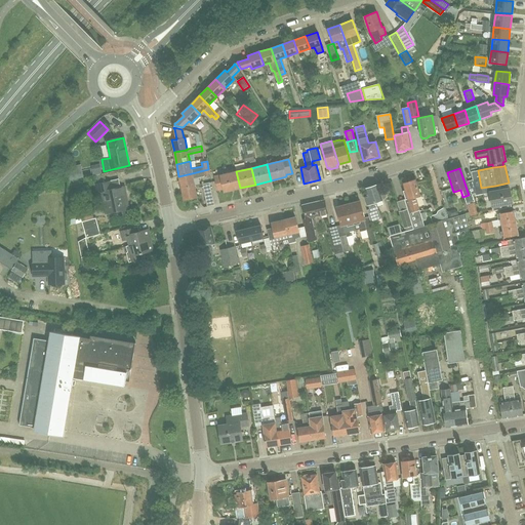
[(193,178),(209,174),(208,169),(192,173),(178,176),(179,180),(177,182),(179,188),(182,187),(182,188),(194,186),(193,178)]
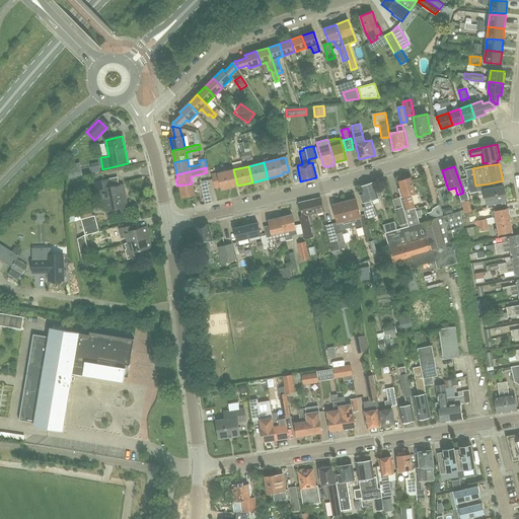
[(221,190),(237,186),(233,169),(212,174),(215,189),(220,188),(221,190)]
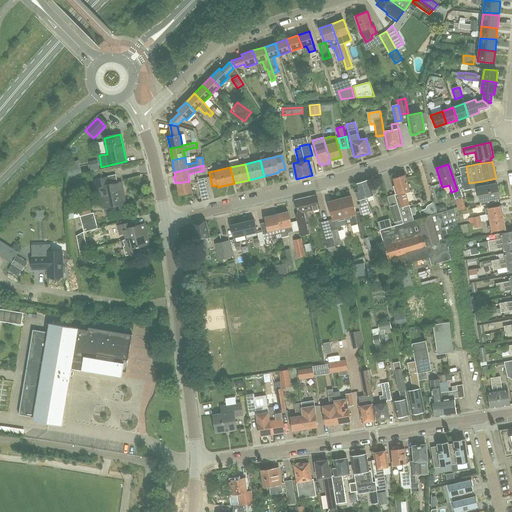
[(105,207),(119,204),(120,210),(126,209),(120,182),(116,183),(114,175),(95,179),(96,188),(100,187),(105,207)]
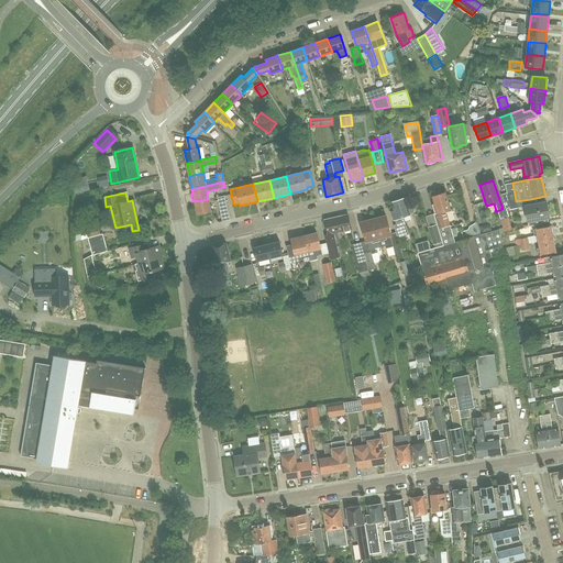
[(431,206),(433,214),(432,214),(435,225),(441,242),(442,245),(453,242),(449,225),(444,211),(450,210),(444,192),(431,197),(434,205),(431,206)]
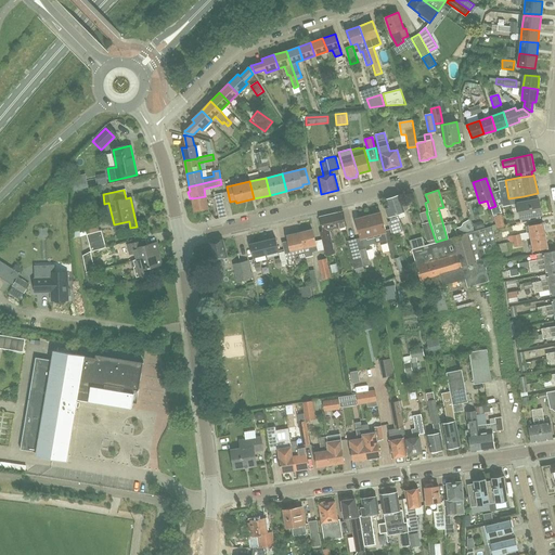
[(221,193),(215,195),(219,214),(223,213),(224,217),(227,216),(221,193)]
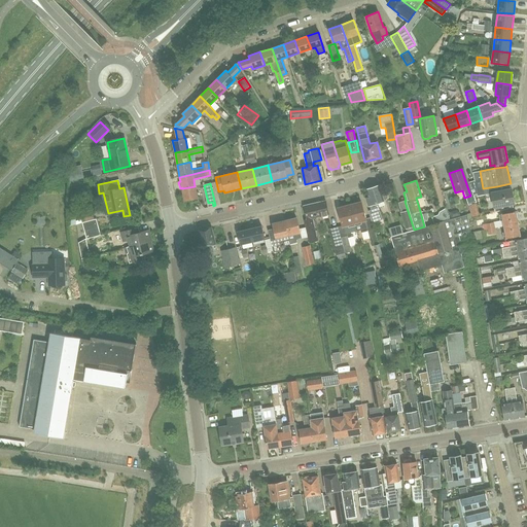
[(373,223),(383,220),(380,210),(378,203),(384,201),(387,200),(387,198),(385,191),(384,190),(381,191),(379,185),(366,189),(369,197),(365,198),(369,206),(370,206),(372,210),(369,211),(373,223)]
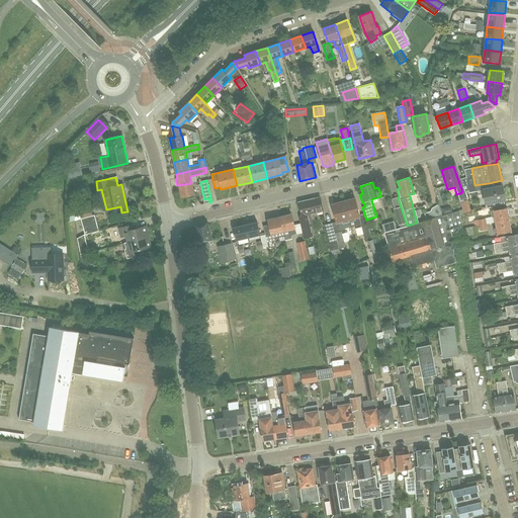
[(188,198),(194,197),(191,183),(179,185),(181,197),(188,196),(188,198)]
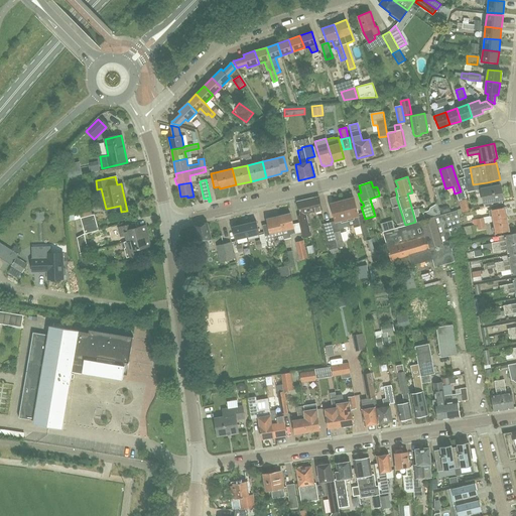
[(483,203),(504,199),(501,185),(488,187),(487,182),(473,184),(472,184),(473,190),(481,189),(483,203)]
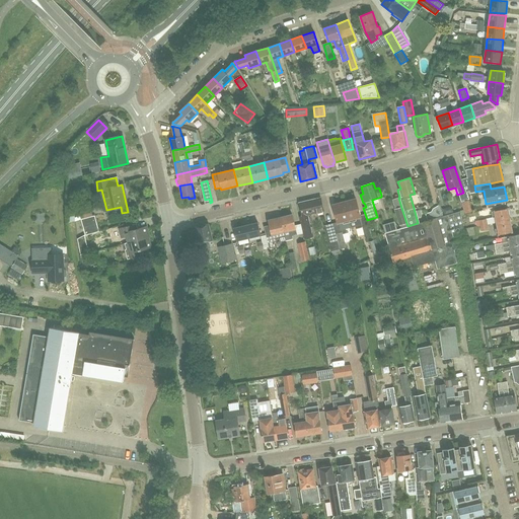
[(310,225),(308,215),(324,211),(321,198),(299,203),(302,215),(300,216),(305,238),(310,237),(308,230),(311,229),(310,225)]
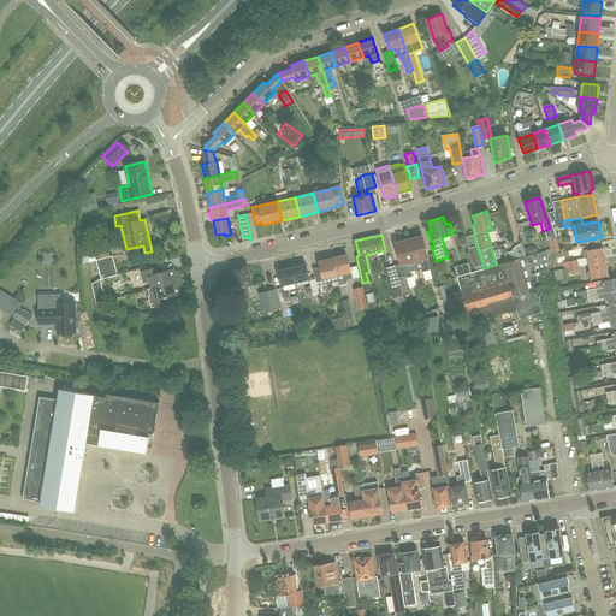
[(418,271),(431,267),(422,236),(409,240),(418,271)]
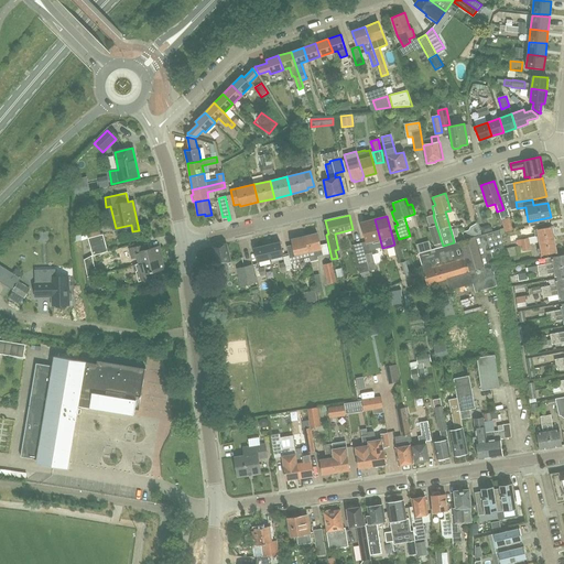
[(370,271),(376,269),(372,255),(376,253),(375,250),(382,248),(375,219),(361,223),(367,242),(368,242),(370,249),(371,249),(372,252),(366,255),(370,271)]
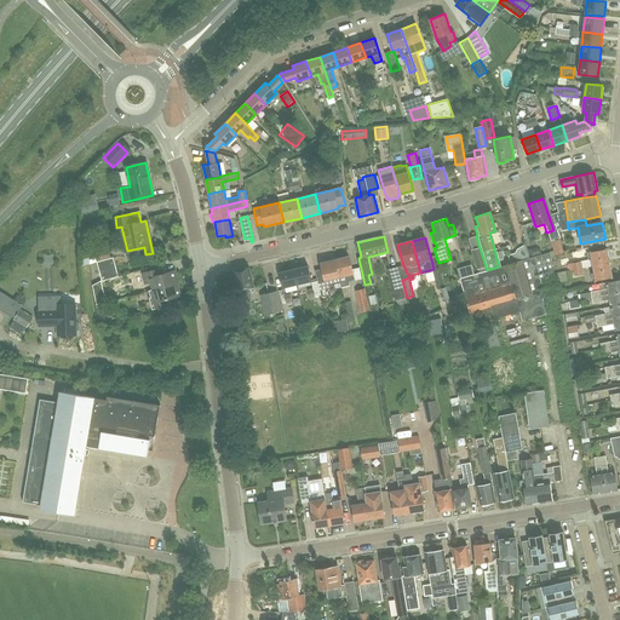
[(515,253),(509,256),(511,263),(523,259),(528,253),(526,244),(522,247),(521,247),(517,248),(515,253)]
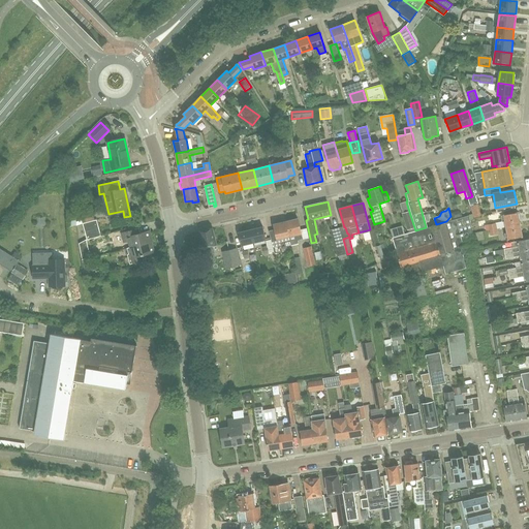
[(463,216),(462,214),(458,211),(450,213),(453,219),(463,216)]
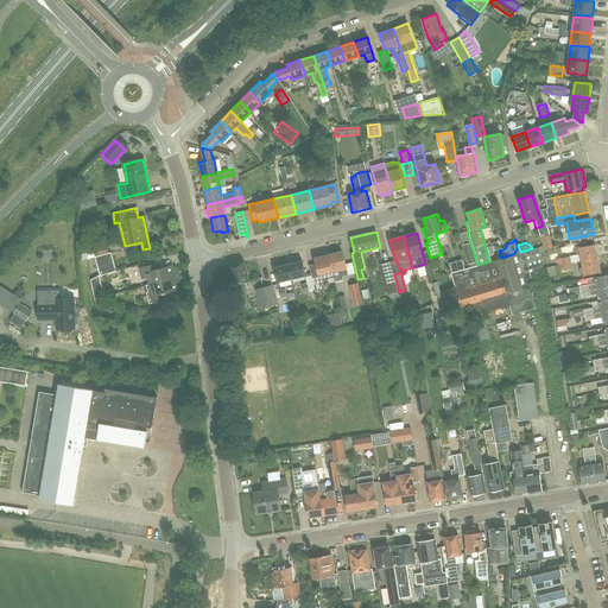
[(476,261),(470,244),(462,246),(468,264),(476,261)]
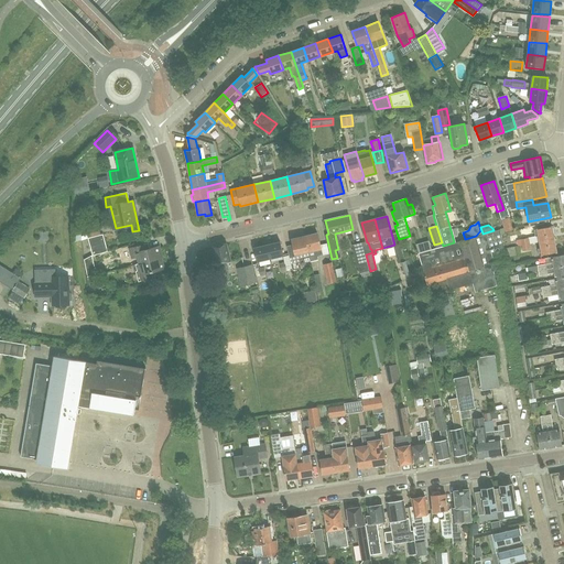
[(539,242),(554,239),(552,227),(533,230),(535,237),(518,240),(519,246),(522,245),(530,243),(531,243),(539,242)]
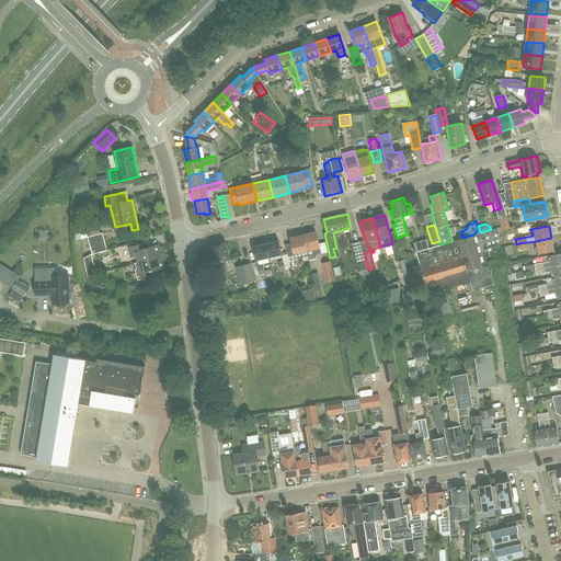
[(451,242),(451,241),(441,244),(441,245),(415,252),(424,284),(432,282),(443,316),(453,312),(445,289),(471,282),(473,290),(494,284),(490,268),(504,264),(496,228),(473,235),(462,238),(457,240),(451,242)]
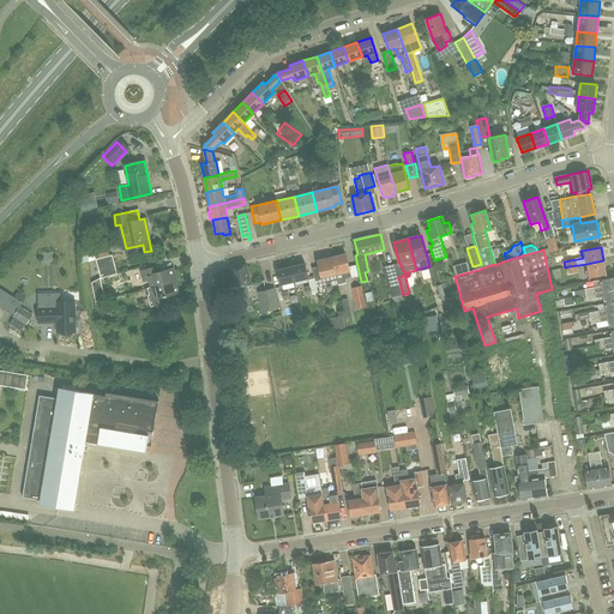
[(345,278),(351,277),(345,254),(332,257),(338,284),(347,282),(345,278)]
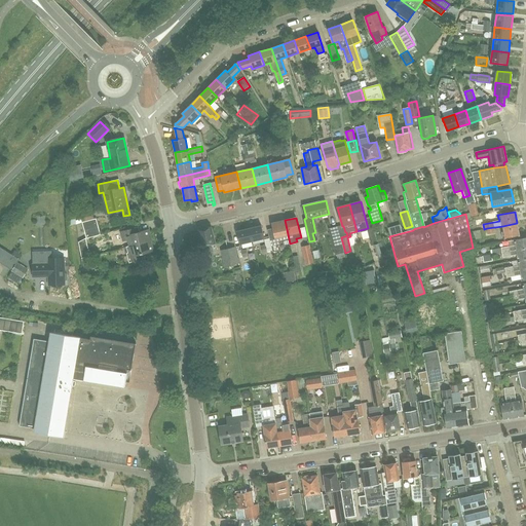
[(96,219),(82,223),(84,231),(98,227),(96,219)]
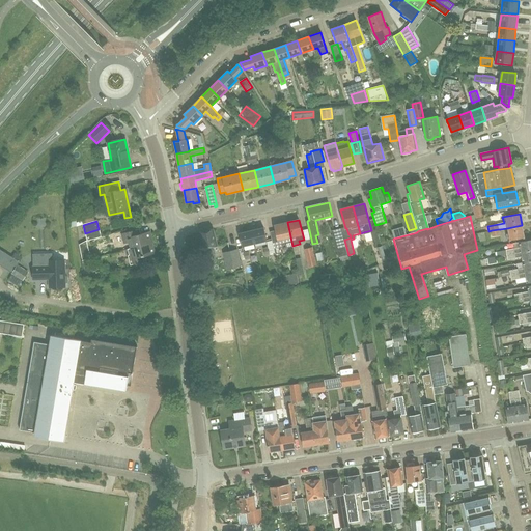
[(288,247),(292,246),(287,222),(275,225),(277,233),(271,235),(276,254),(281,252),(281,249),(283,245),(285,244),(286,246),(288,247)]
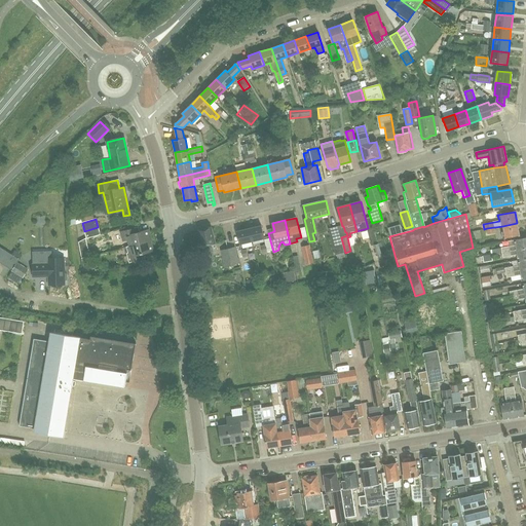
[(502,238),(519,235),(517,223),(502,226),(503,232),(501,232),(502,238)]
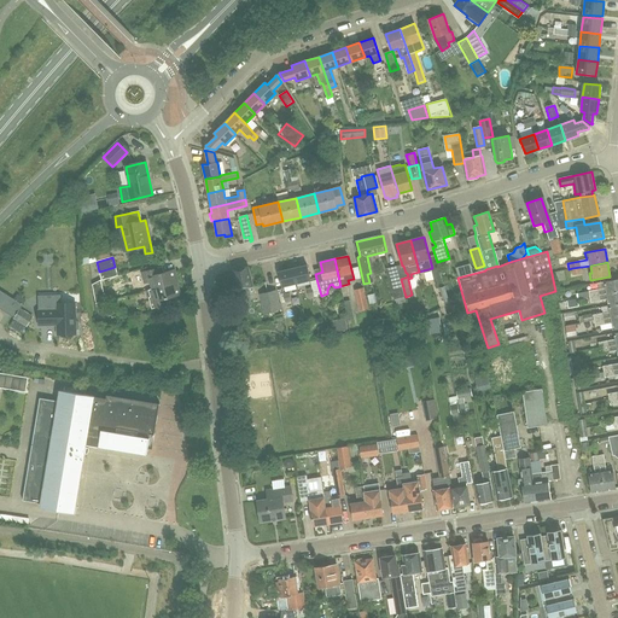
[(296,284),(310,280),(307,266),(292,269),(296,284)]
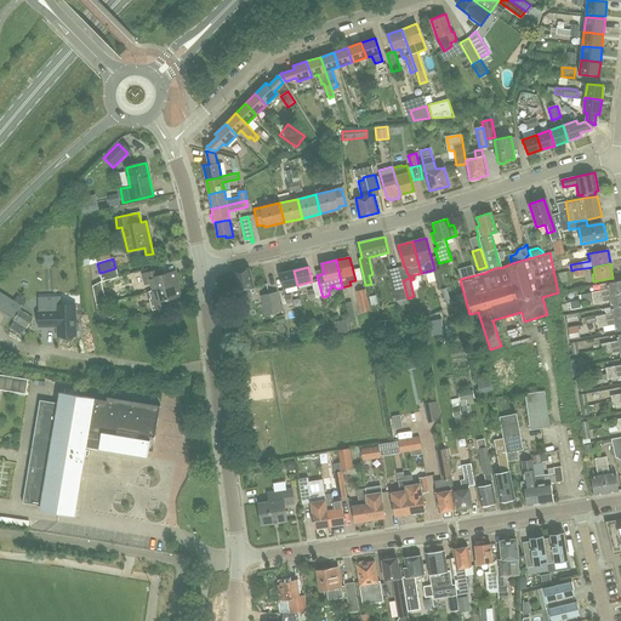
[(408,298),(403,280),(399,267),(388,271),(396,302),(408,298)]
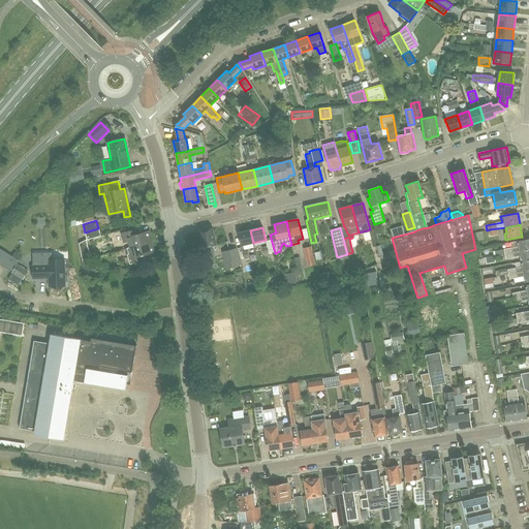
[(100,237),(98,228),(85,232),(87,240),(100,237)]
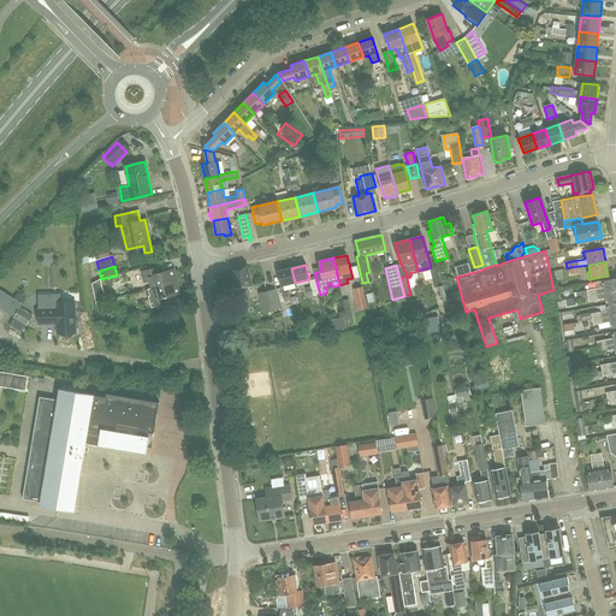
[(252,285),(247,266),(232,270),(237,288),(234,289),(237,306),(250,302),(247,286),(252,285)]
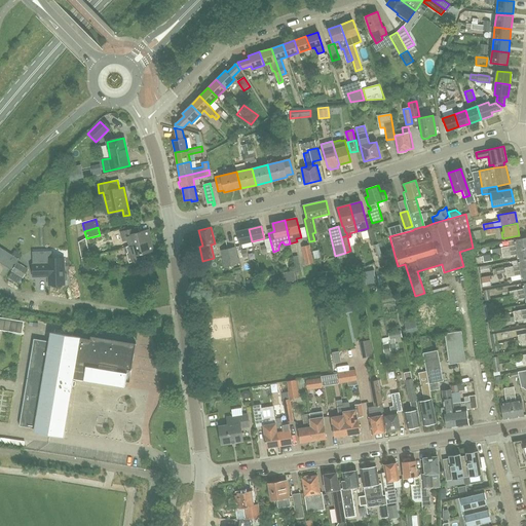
[(124,241),(128,240),(129,246),(152,239),(150,229),(136,233),(135,228),(121,231),(124,241)]
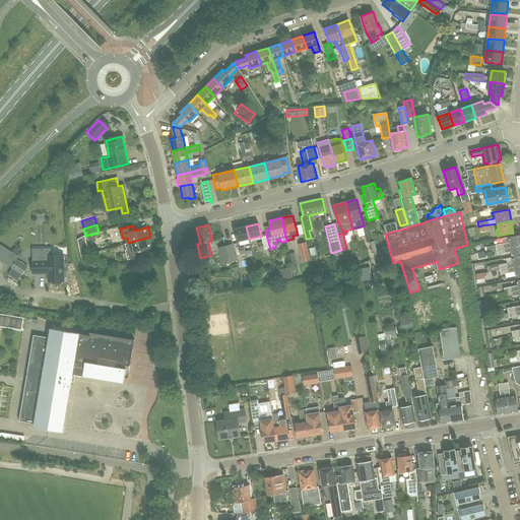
[(378,255),(368,225),(362,226),(367,246),(371,245),(374,257),(378,255)]
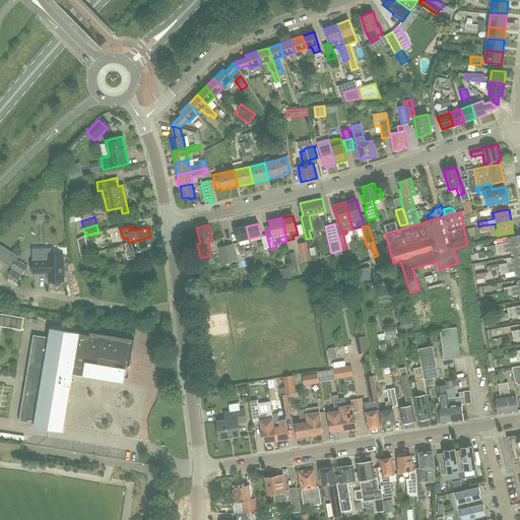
[(238,241),(249,239),(246,226),(235,229),(238,241)]
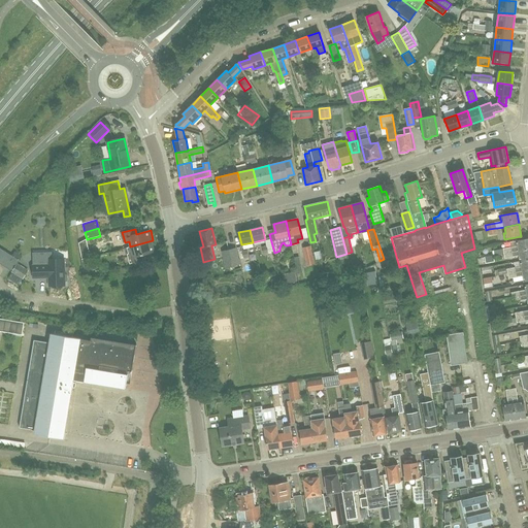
[(495,255),(504,254),(527,249),(527,237),(516,240),(517,246),(498,250),(495,251),(495,255)]
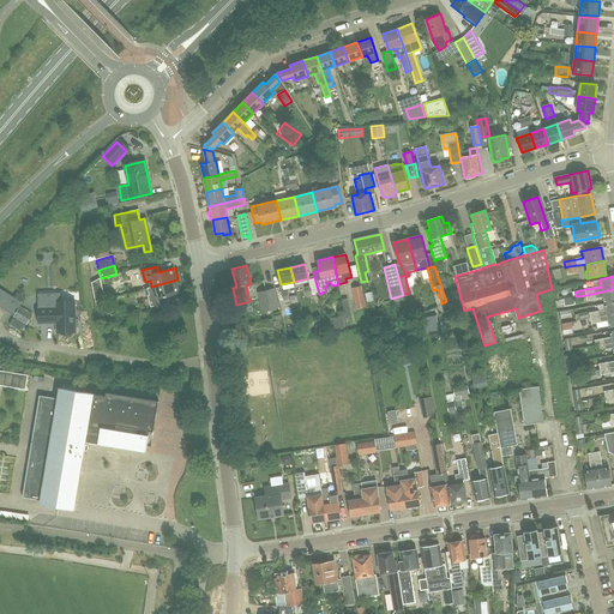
[(176,281),(178,281),(178,280),(151,287),(152,287),(145,289),(146,295),(148,295),(151,307),(166,302),(164,296),(179,293),(176,281)]
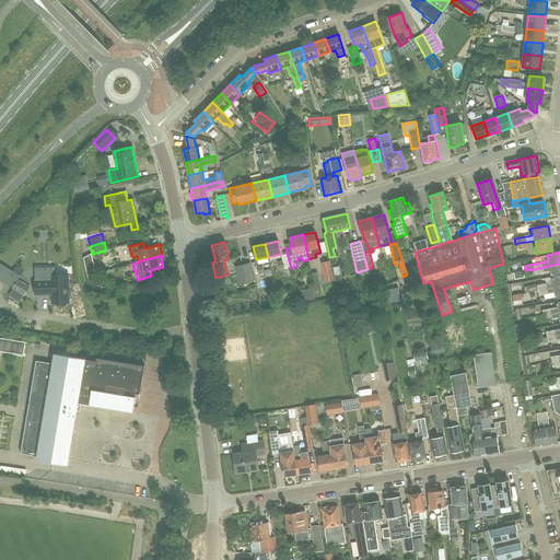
[(335,279),(330,260),(322,263),(326,281),(335,279)]
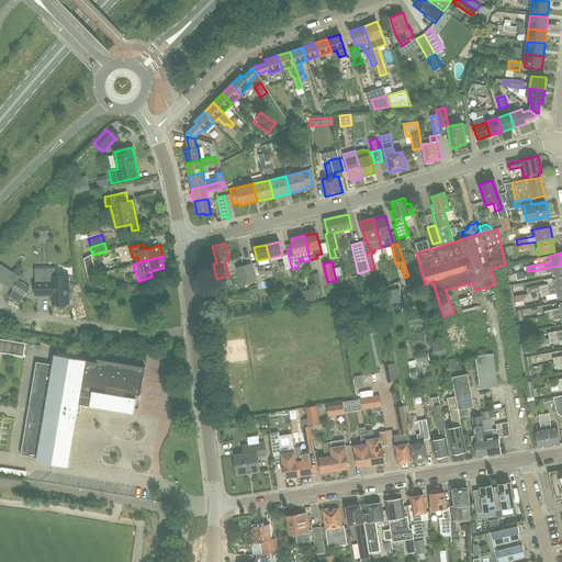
[(255,276),(253,263),(237,267),(240,284),(248,283),(249,288),(250,287),(256,285),(258,285),(257,281),(256,281),(255,276)]
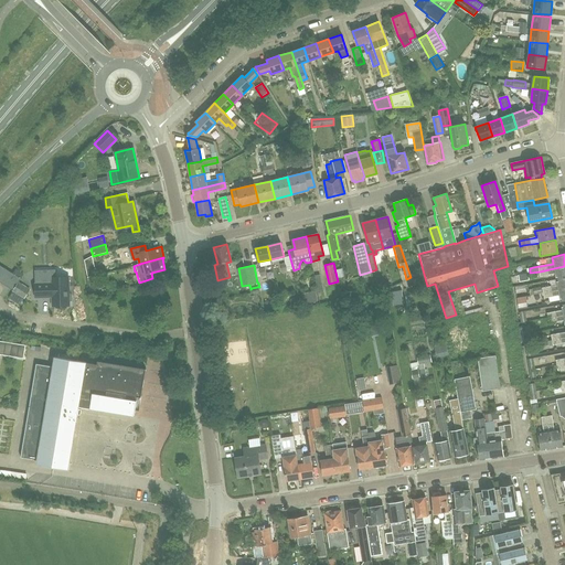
[(556,279),(564,277),(564,266),(540,272),(541,277),(555,274),(556,279)]
